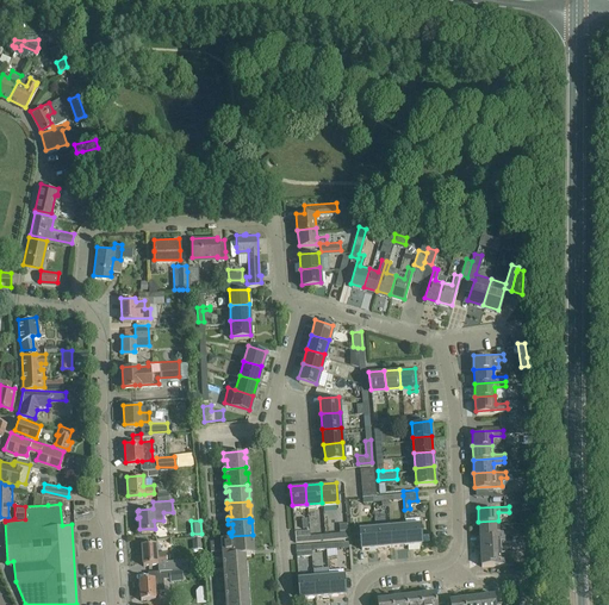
[(339,530),(334,530),(334,535),(347,535),(346,521),(339,521),(339,530)]
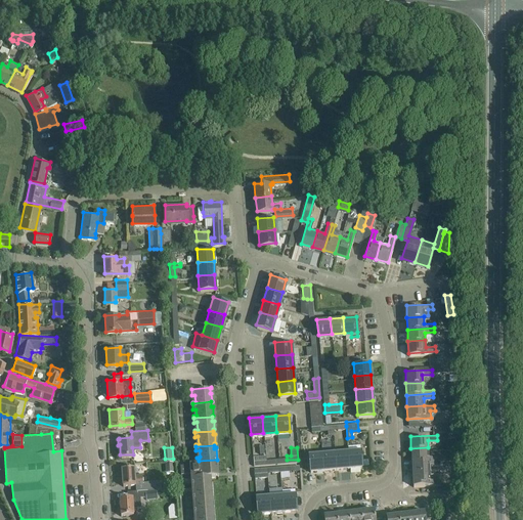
[(428,456),(428,447),(410,448),(411,460),(438,459),(437,455),(428,456)]
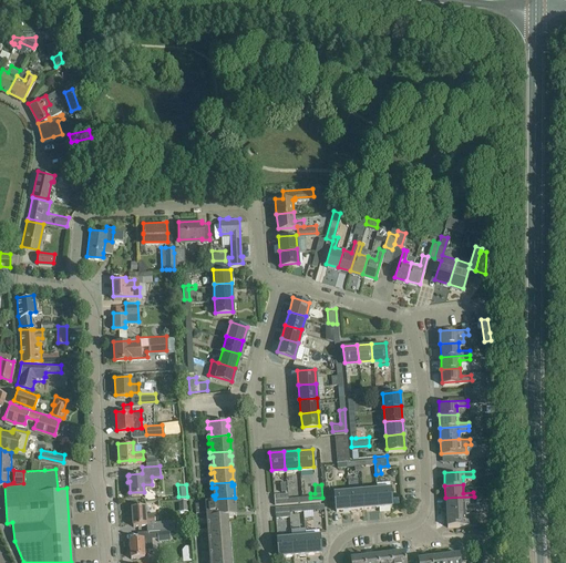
[(376,487),(378,504),(391,503),(391,501),(391,494),(390,485),(376,487)]
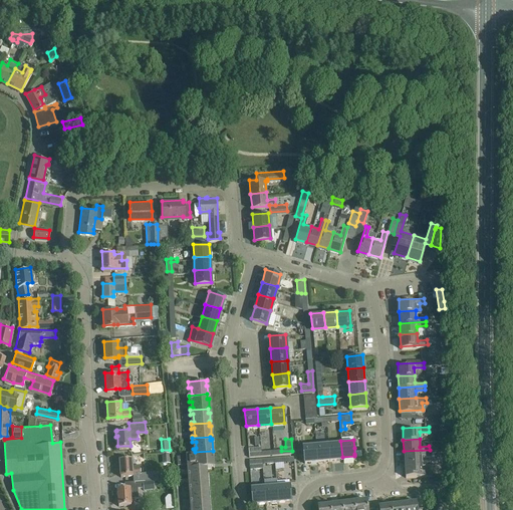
[(342,457),(340,441),(328,442),(329,458),(342,457)]
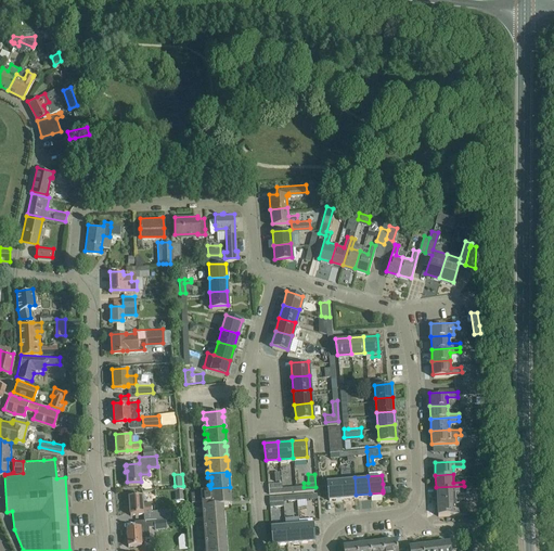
[(356,495),(355,477),(340,478),(342,496),(356,495)]
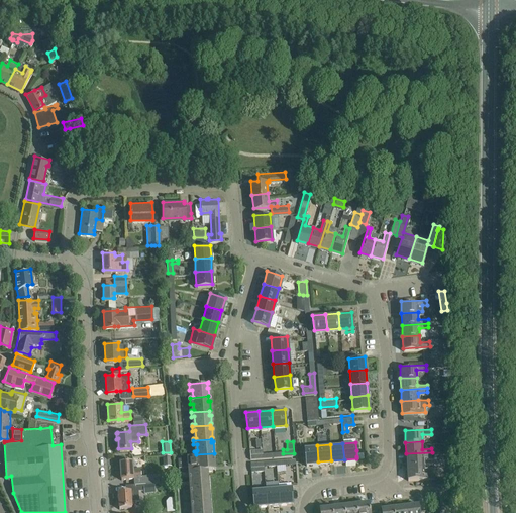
[(318,462),(317,445),(304,446),(305,463),(318,462)]
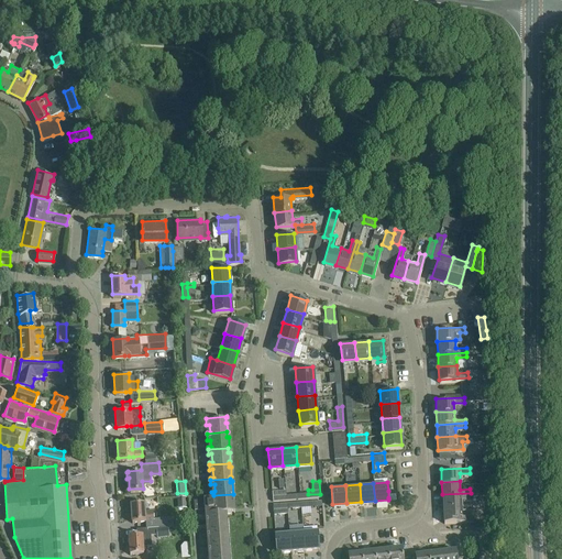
[(286,496),(285,492),(285,488),(271,489),(272,497),(286,496)]
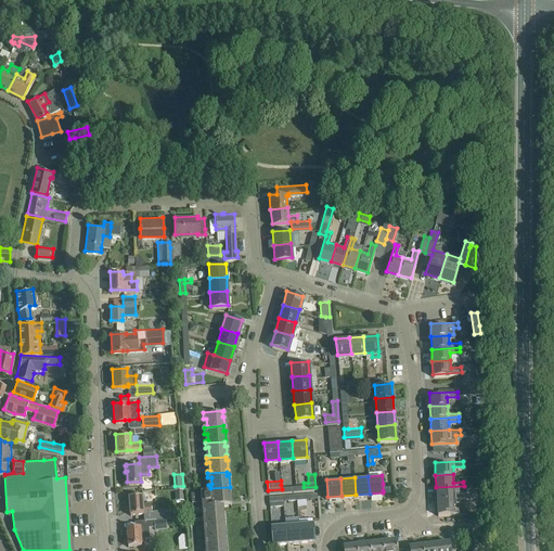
[(464,486),(436,487),(436,500),(454,499),(454,491),(464,491),(464,486)]
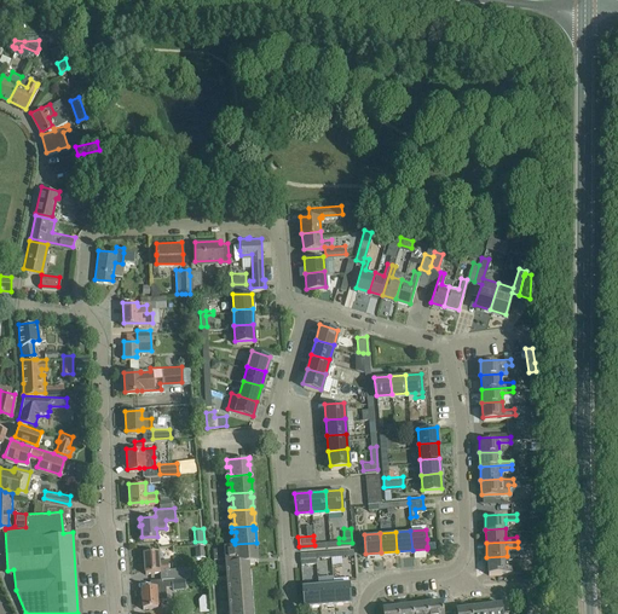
[(247,560),(258,560),(256,555),(256,543),(235,544),(212,546),(212,556),(225,556),(226,561),(224,561),(224,562),(247,560)]
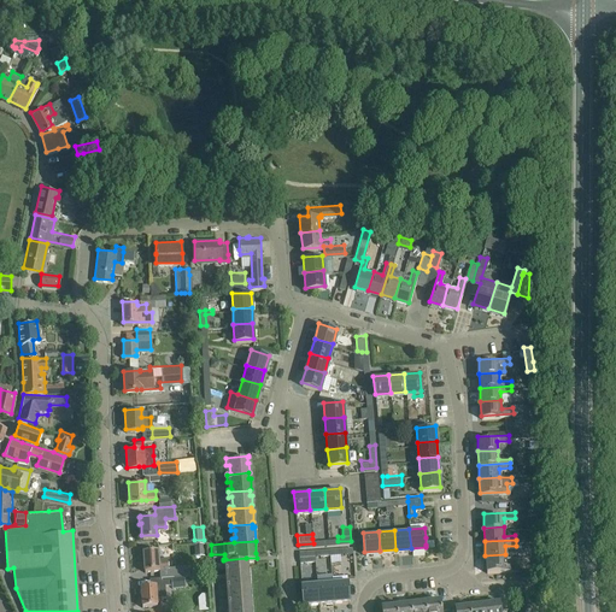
[(144,569),(156,568),(159,568),(159,566),(168,565),(168,558),(158,559),(157,547),(142,548),(144,569)]
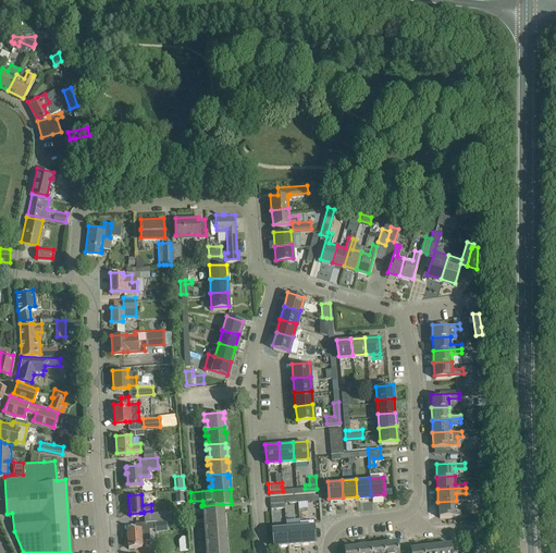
[(284,500),(283,495),(269,496),(270,505),(284,504),(284,500)]
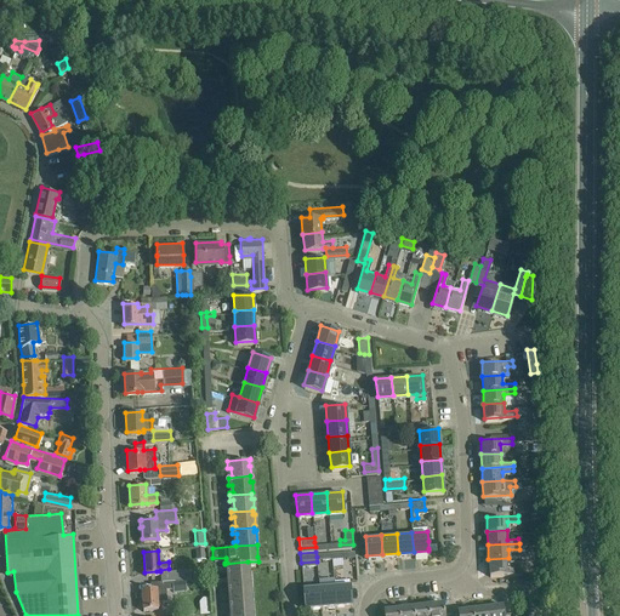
[(508,558),(488,559),(489,574),(522,571),(521,566),(508,566),(508,558)]
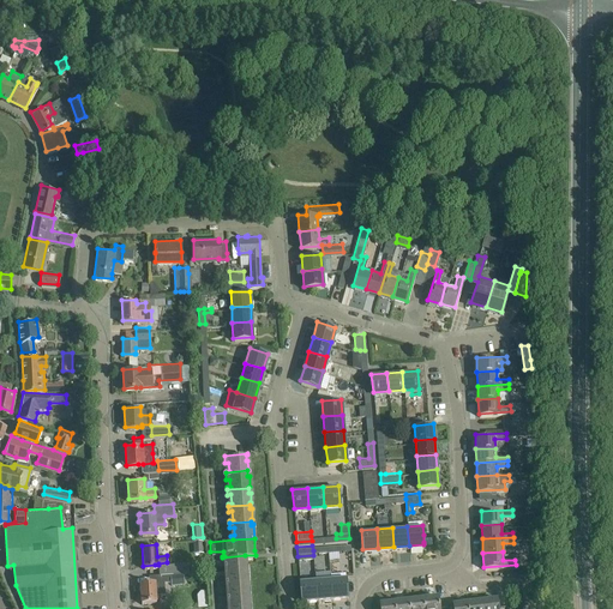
[(245,555),(222,558),(222,562),(227,561),(227,570),(223,570),(223,573),(245,571),(245,568),(247,568),(246,559),(245,559),(245,555)]
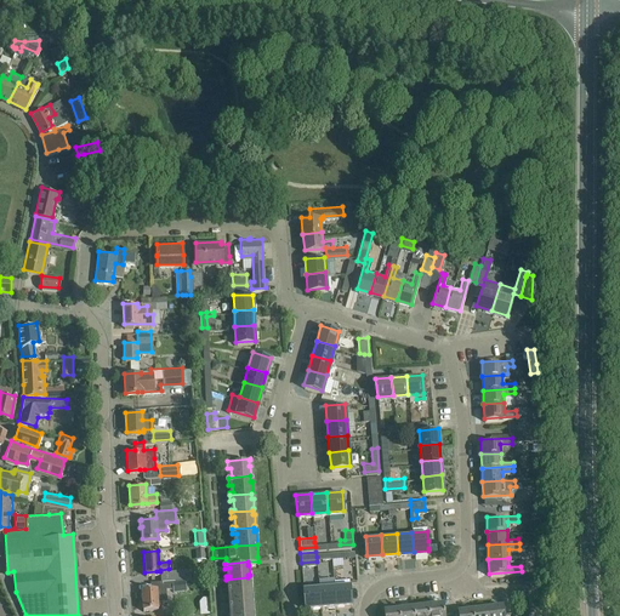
[(174,568),(174,579),(191,577),(189,566),(174,568)]
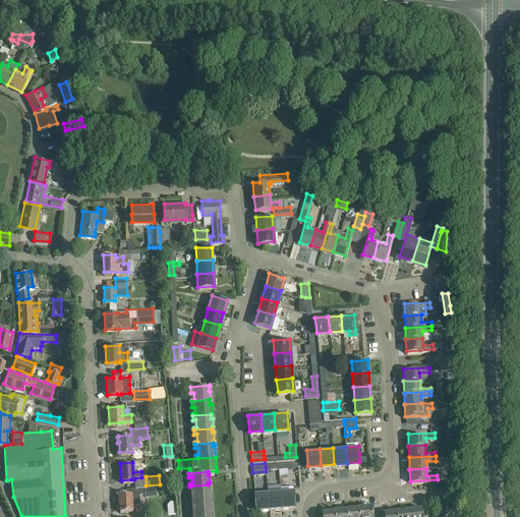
[(208,484),(189,486),(190,491),(193,491),(193,498),(190,498),(190,500),(210,498),(209,497),(211,497),(210,487),(209,487),(208,484)]
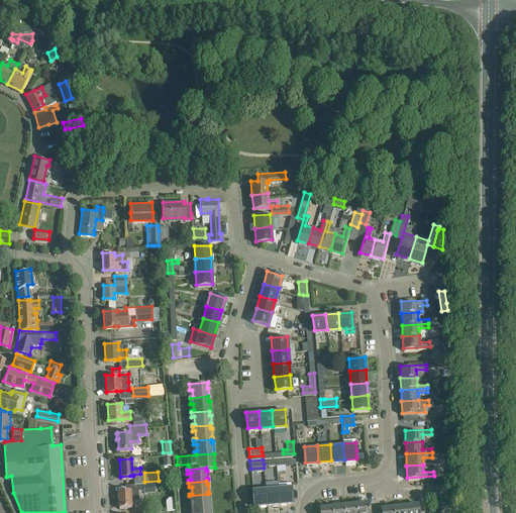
[(143,488),(143,483),(143,482),(129,483),(130,488),(117,489),(117,491),(116,492),(116,496),(118,496),(118,506),(128,505),(131,505),(130,499),(138,498),(137,491),(137,488),(143,488)]
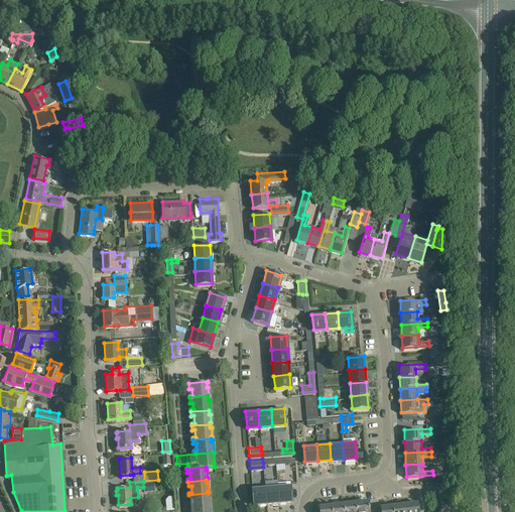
[(277,486),(278,502),(291,501),(290,485),(277,486)]
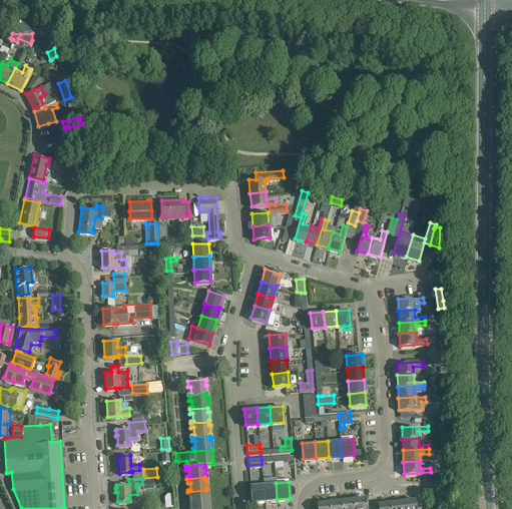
[(277,499),(276,483),(263,484),(264,500),(277,499)]
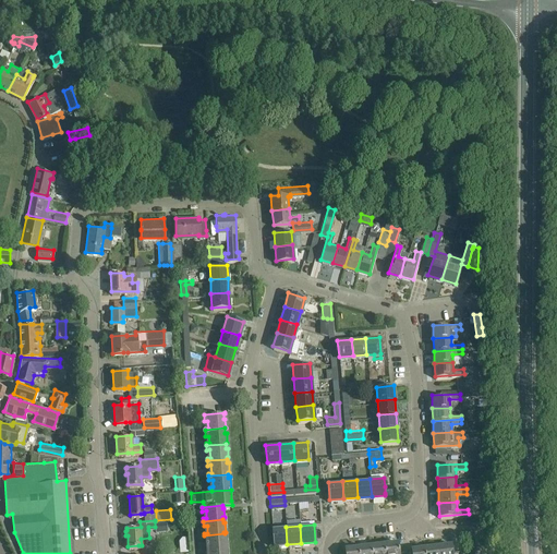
[(287,544),(286,527),(271,528),(274,545),(287,544)]
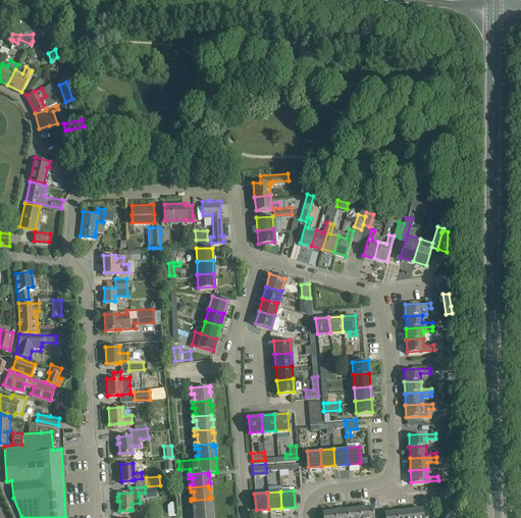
[(210,499),(191,501),(192,505),(195,505),(196,513),(192,513),(192,514),(210,512),(210,511),(212,511),(211,503),(210,503),(210,499)]
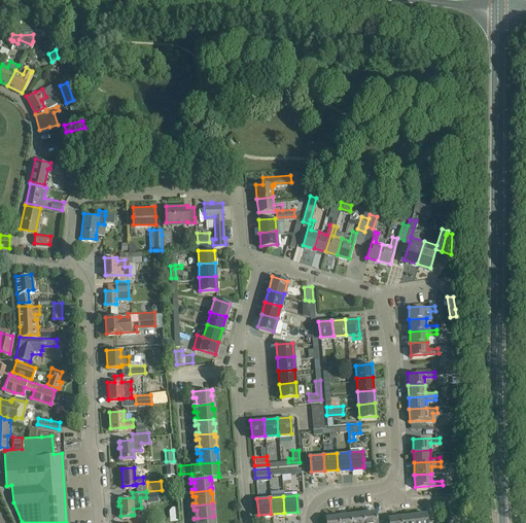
[(376,522),(375,510),(362,511),(363,522),(376,522)]
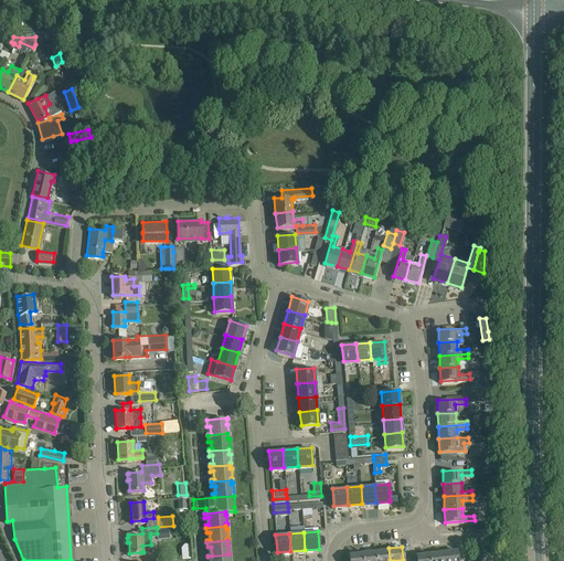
[(390,560),(389,548),(375,550),(375,560),(390,560)]
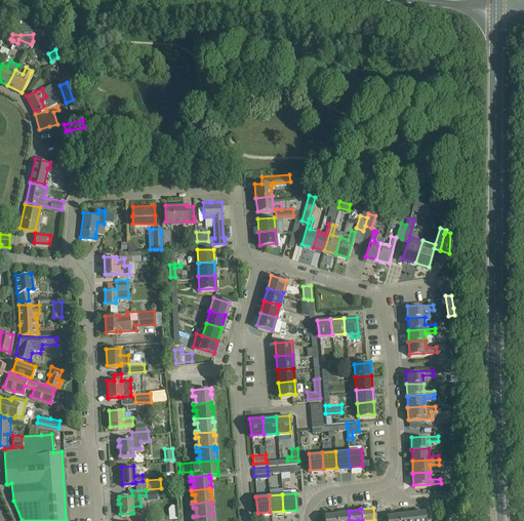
[(411,512),(411,520),(425,520),(424,510),(411,512)]
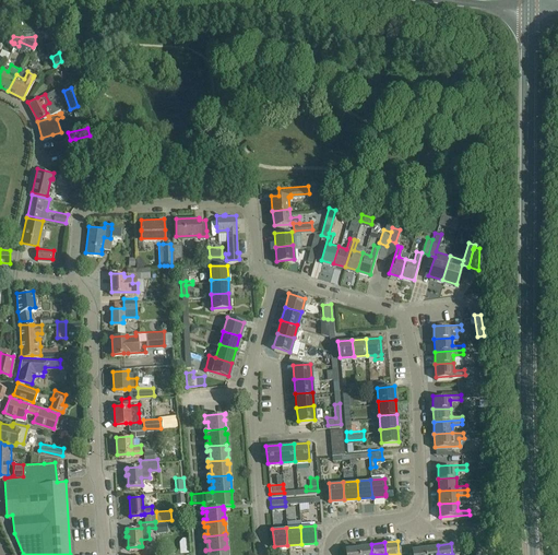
[(371,554),(371,544),(358,545),(358,554),(371,554)]
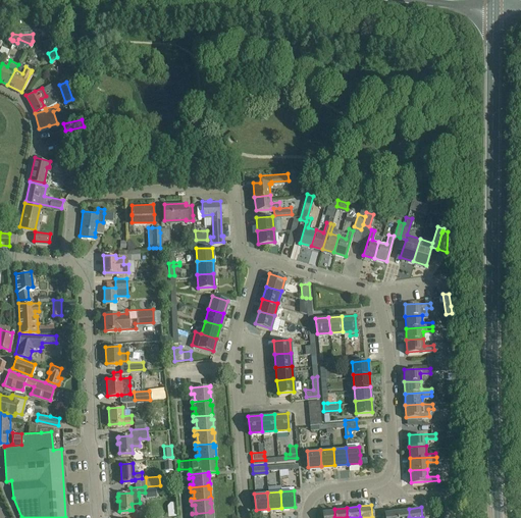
[(334,517),(334,509),(322,511),(323,517),(334,517)]
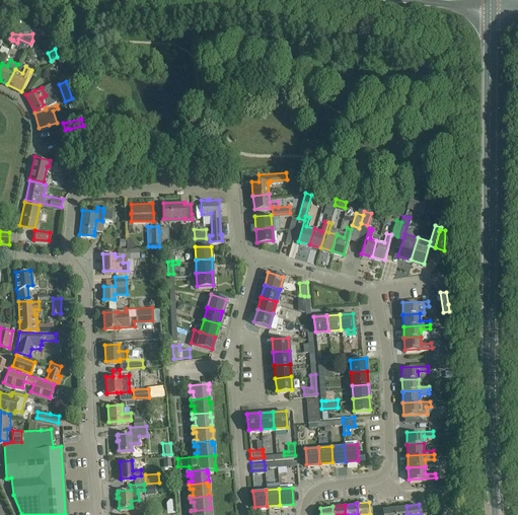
[(407,514),(407,506),(393,507),(394,514),(407,514)]
